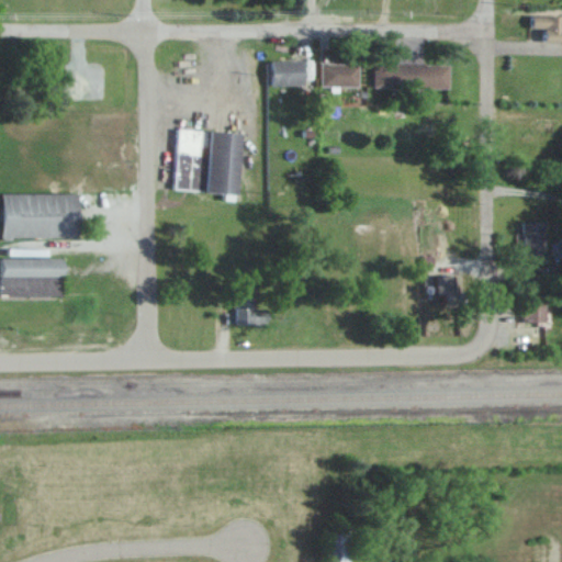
[(561,13),(532,14),(532,27),(541,27),(541,40),(561,40),(561,13)]
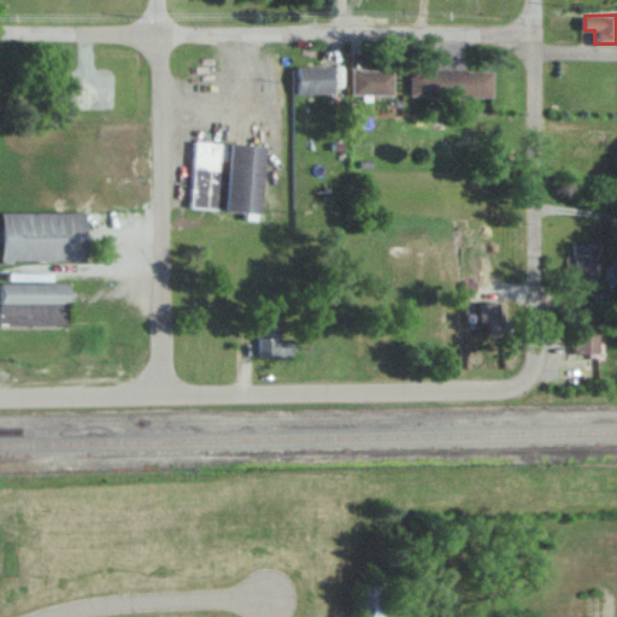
[(338,92),(338,65),(301,65),(301,92),(338,92)]
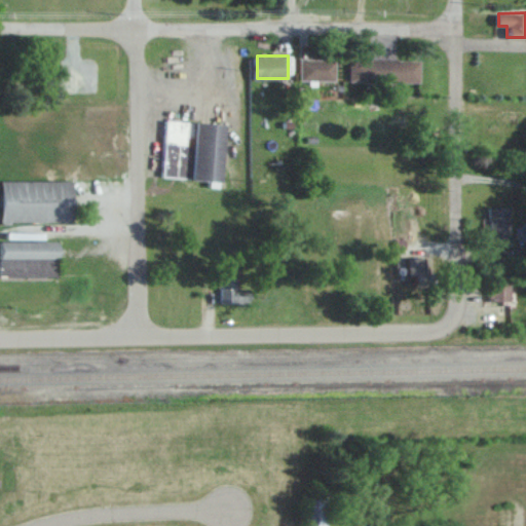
[(338,80),(338,59),(303,59),(303,80),(338,80)]
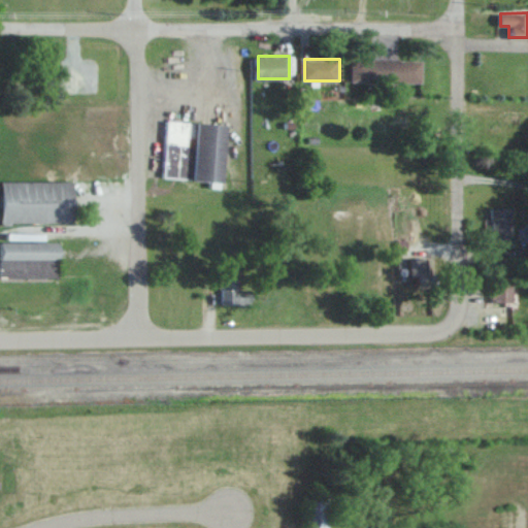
[(423,81),(423,59),(355,59),(355,81),(423,81)]
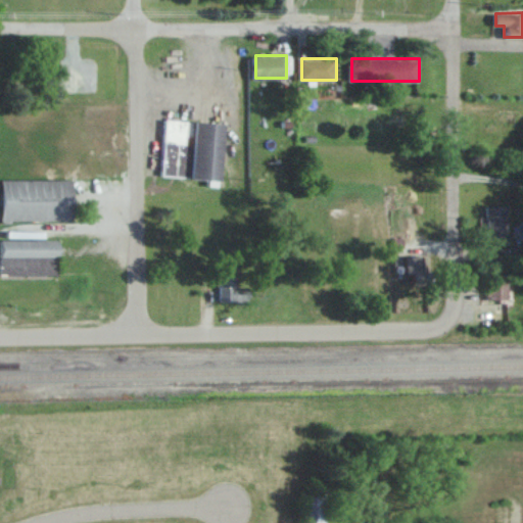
[(164,177),(221,180),(224,123),(168,120),(164,177)]
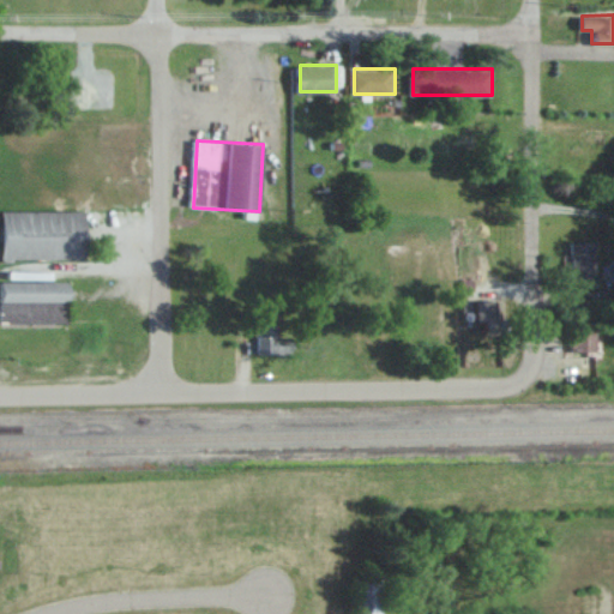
[(0,259),(82,259),(83,210),(0,210),(0,259)]
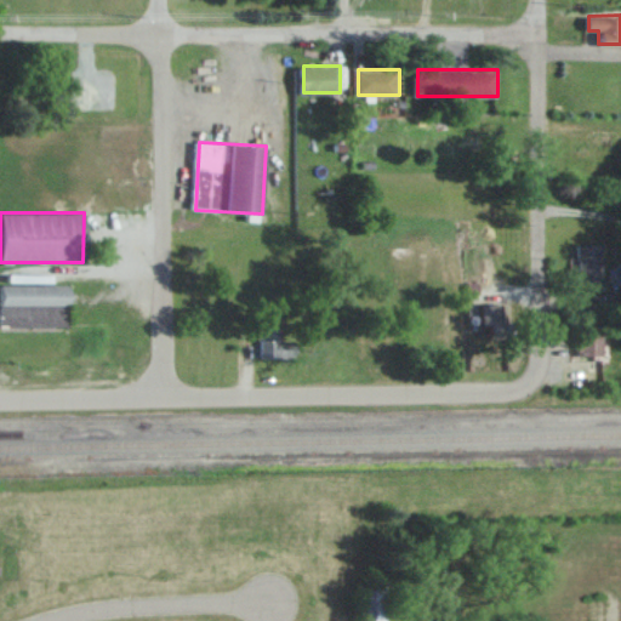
[(607,244),(581,244),(581,290),(607,290),(607,244)]
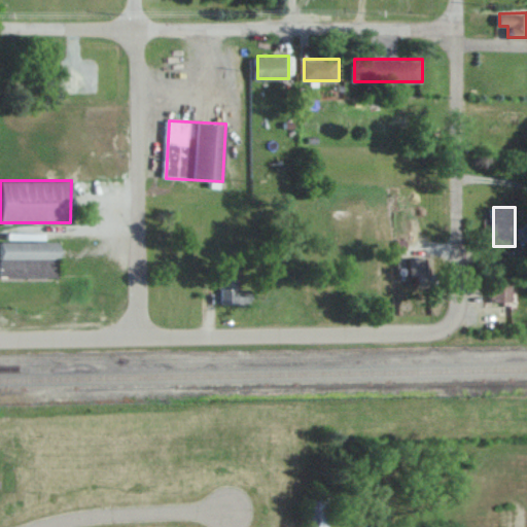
[(57,241),(0,240),(0,277),(57,278),(57,241)]
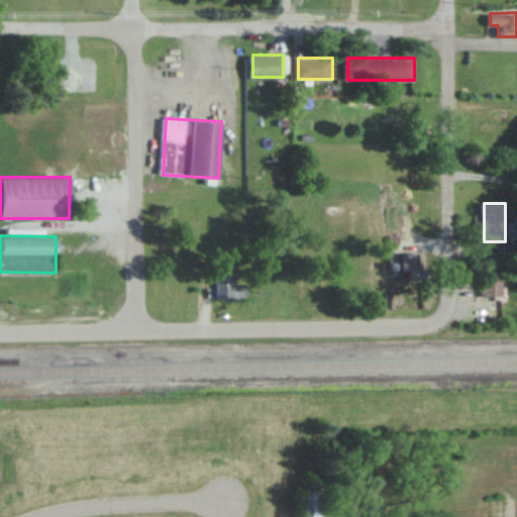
[(422,282),(422,252),(402,252),(402,282),(422,282)]
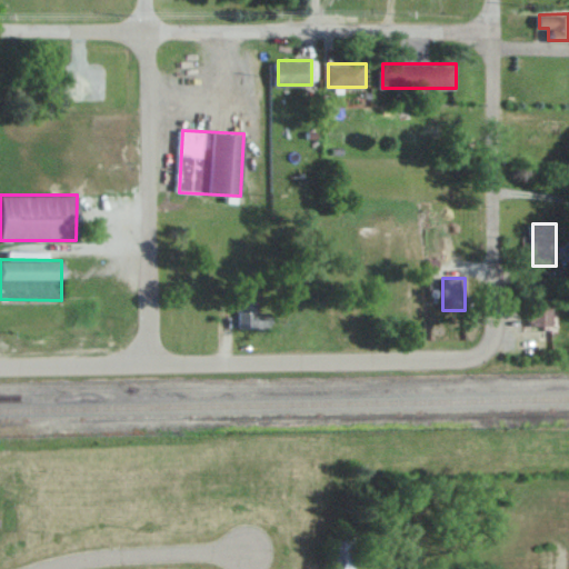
[(532,326),(557,326),(557,297),(532,297),(532,326)]
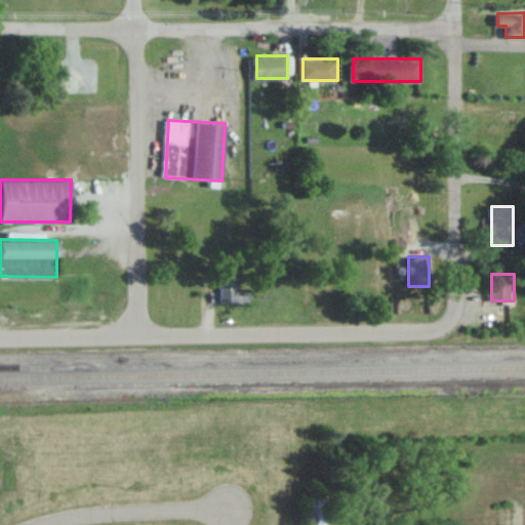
[(247,304),(247,288),(235,288),(235,278),(217,278),(217,304),(247,304)]
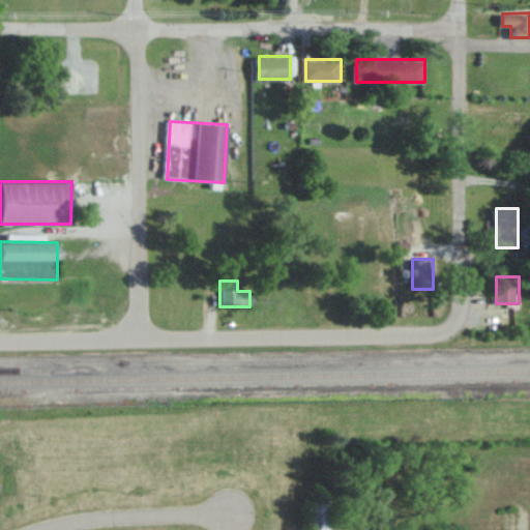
[(304,529),(329,529),(329,499),(305,499),(304,529)]
